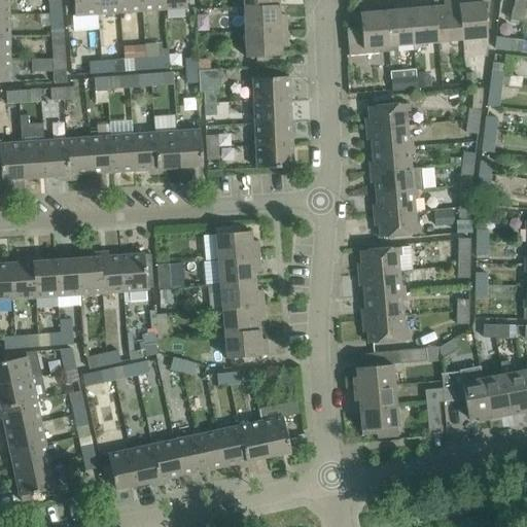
[(0,0),(0,13),(9,14),(8,0),(0,0)]
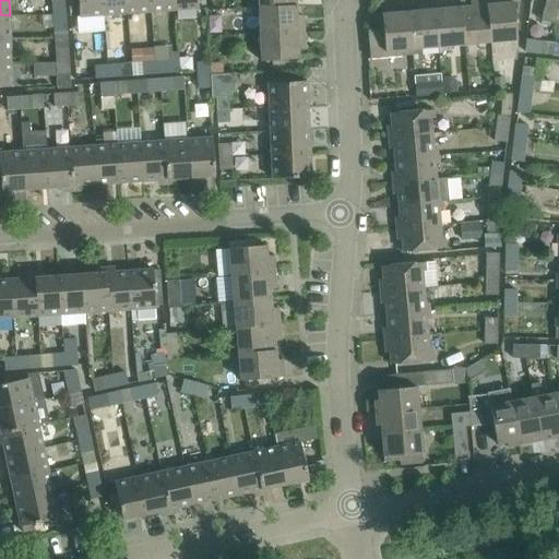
[(50,0),(52,12),(64,11),(62,0),(50,0)]
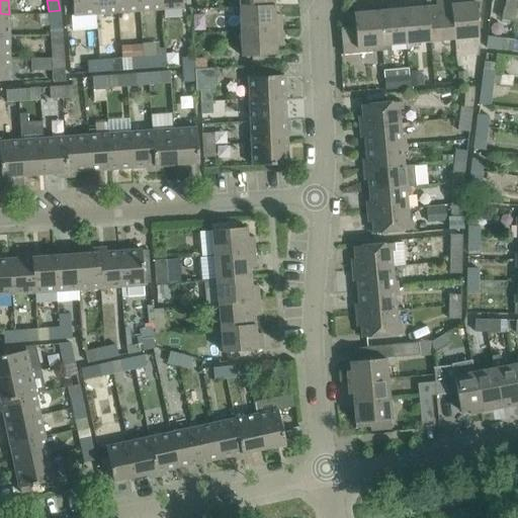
[(72,0),(73,13),(95,12),(94,0),(72,0)]
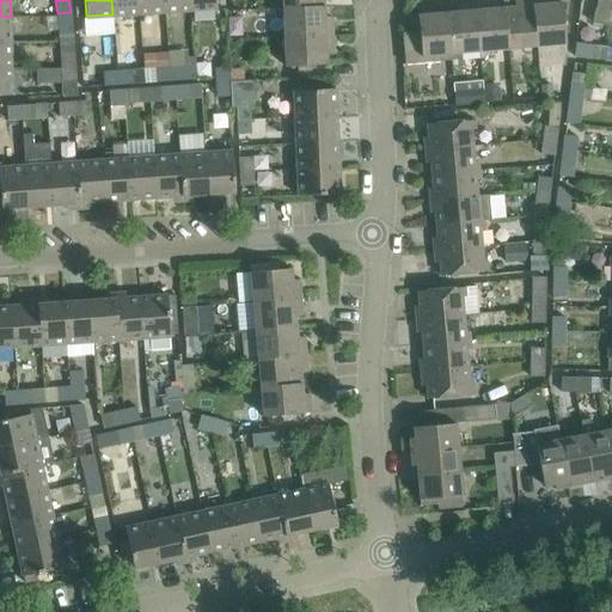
[(111,0),(112,14),(139,12),(138,0),(111,0)]
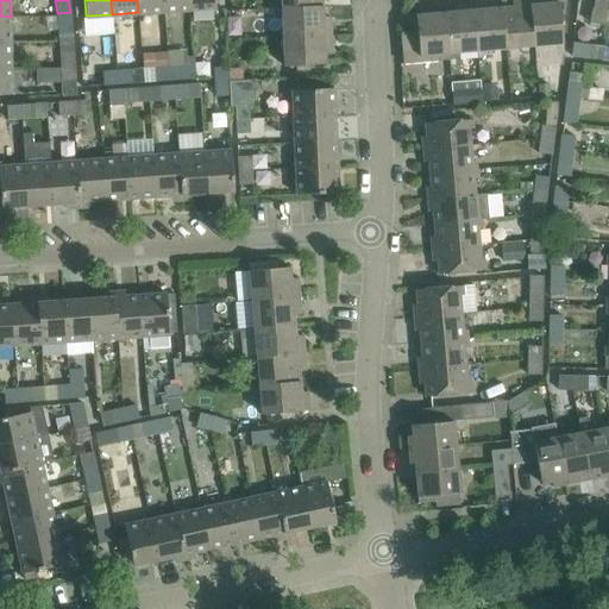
[(137,0),(138,12),(164,11),(162,0),(137,0)]
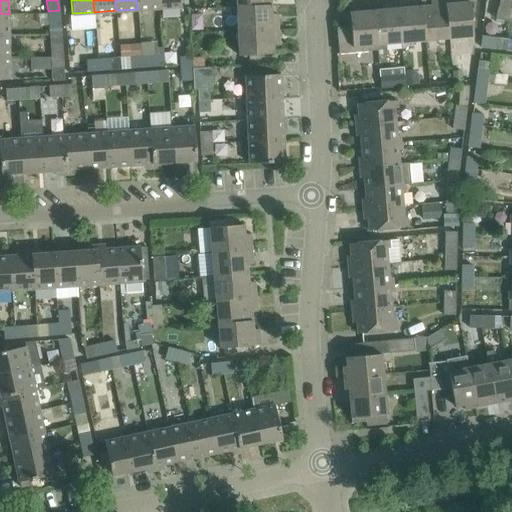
[(136,0),(138,9),(159,7),(158,0),(136,0)]
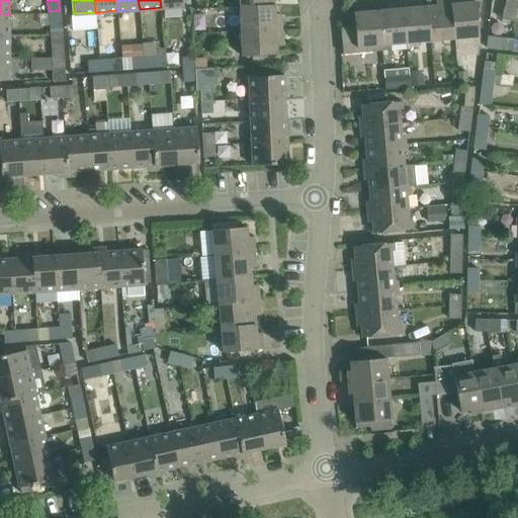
[(430,41),(454,39),(450,0),(435,0),(436,6),(427,6),(430,41)]
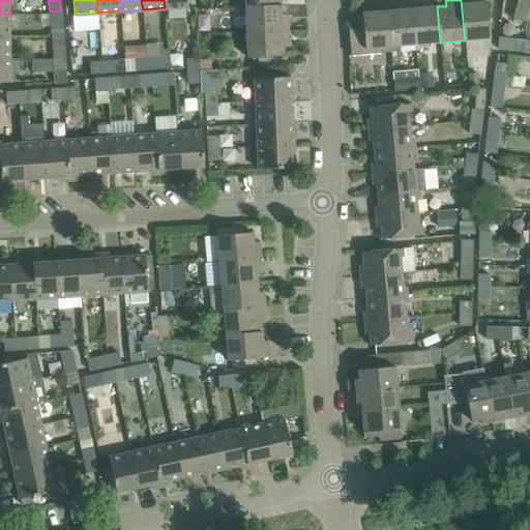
[(490,38),(487,2),(476,3),(476,0),(461,0),(465,40),(490,38)]
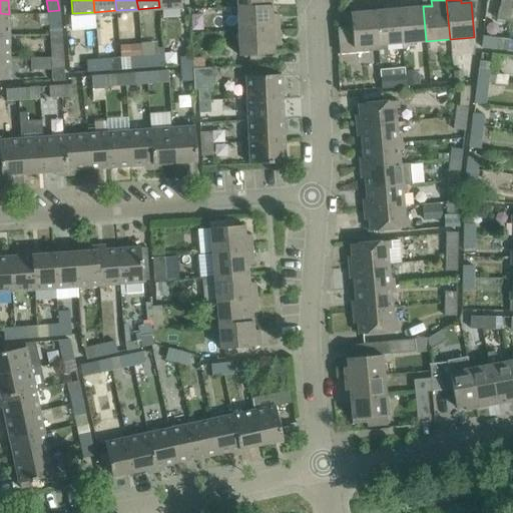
[(512,22),(512,16),(512,0),(500,0),(499,8),(498,8),(496,19),(512,22)]
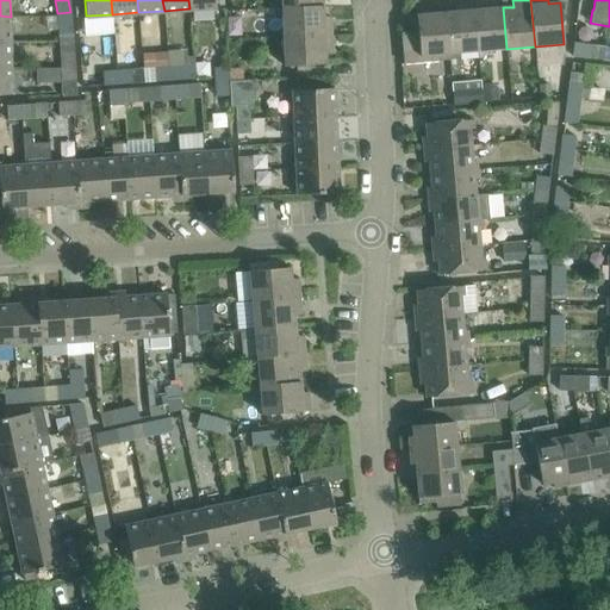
[(491,1),(473,4),(478,53),(506,49),(503,7),(492,8),(491,1)]
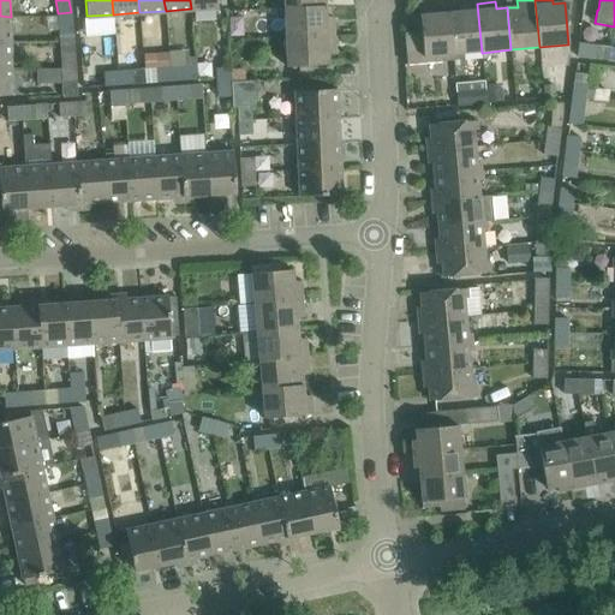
[(460,12),(449,13),(453,61),(454,67),(464,66),(463,54),(482,53),(477,4),(459,5),(460,12)]
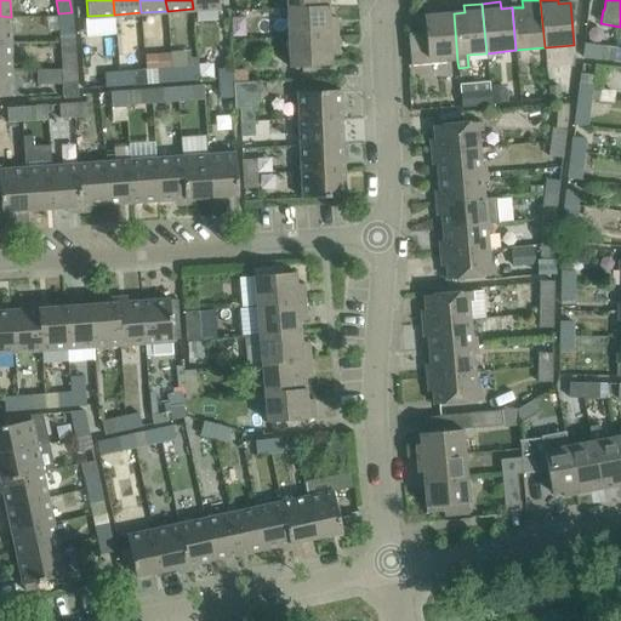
[(289,38),(337,35),(337,17),(330,18),(329,5),(286,7),(289,38)]
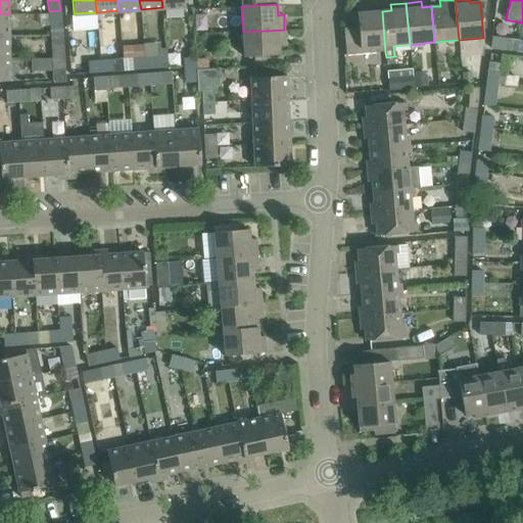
[(385,52),(382,11),(373,12),(372,6),(357,7),(358,28),(343,29),(345,55),(385,52)]
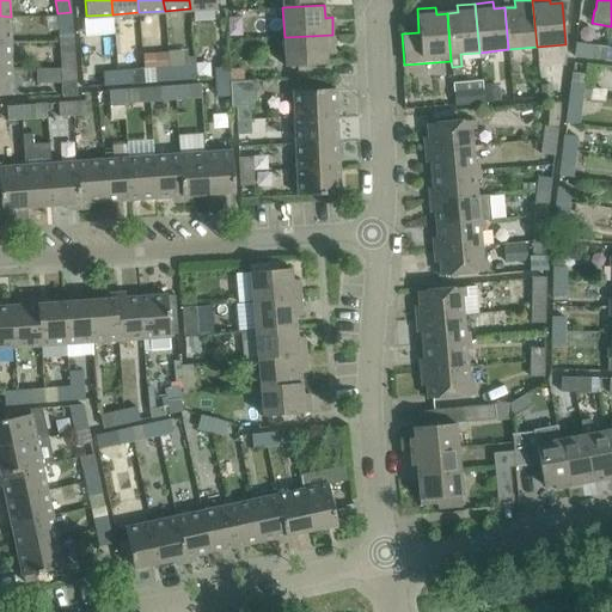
[(59,28),(72,26),(71,12),(57,13),(59,28)]
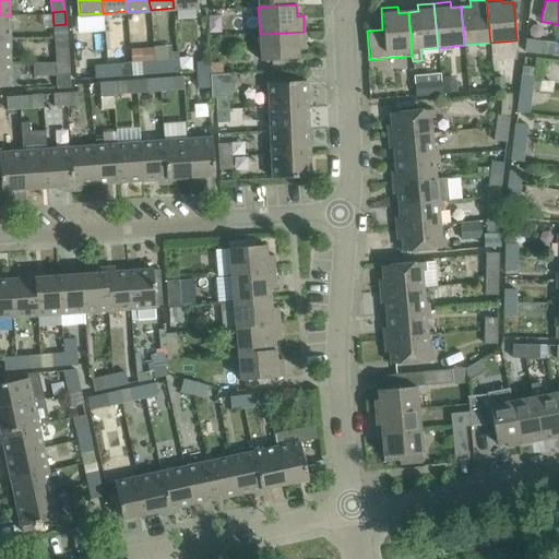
[(0,38),(10,39),(10,15),(0,14),(0,38)]
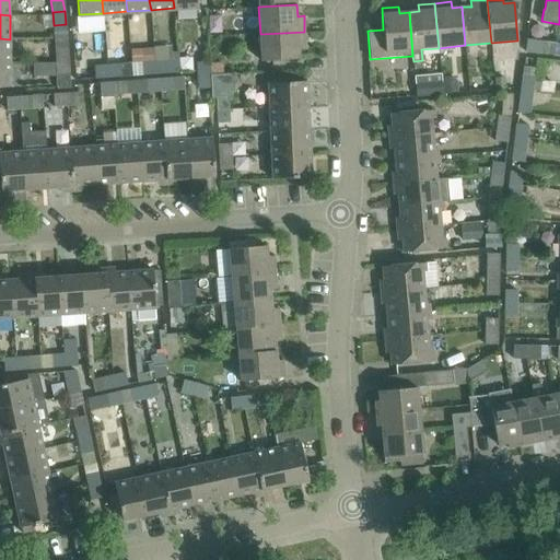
[(218,19),(209,20),(209,32),(222,32),(222,23),(218,19)]
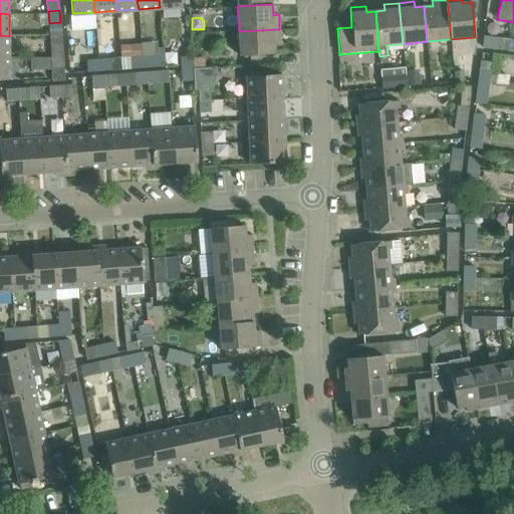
[(240,55),(274,54),(274,44),(280,44),(279,29),(239,31),(240,55)]
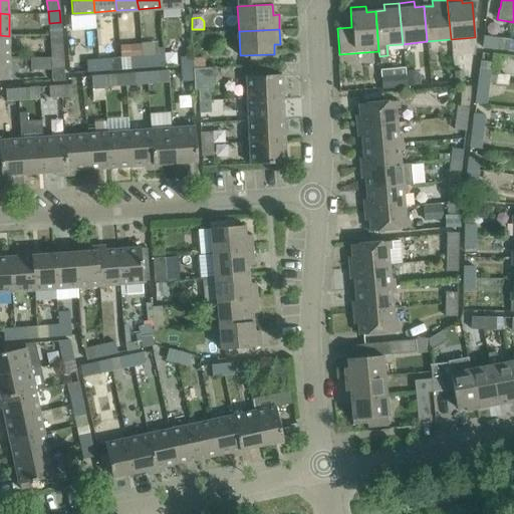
[(497,47),(499,36),(483,34),(481,45),(497,47)]
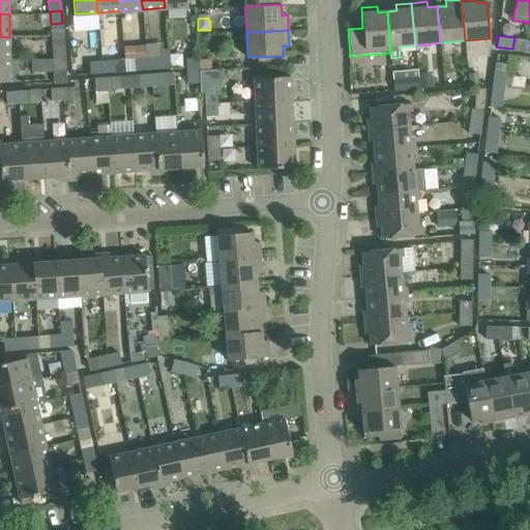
[(0,59),(9,60),(9,37),(0,36),(0,59)]
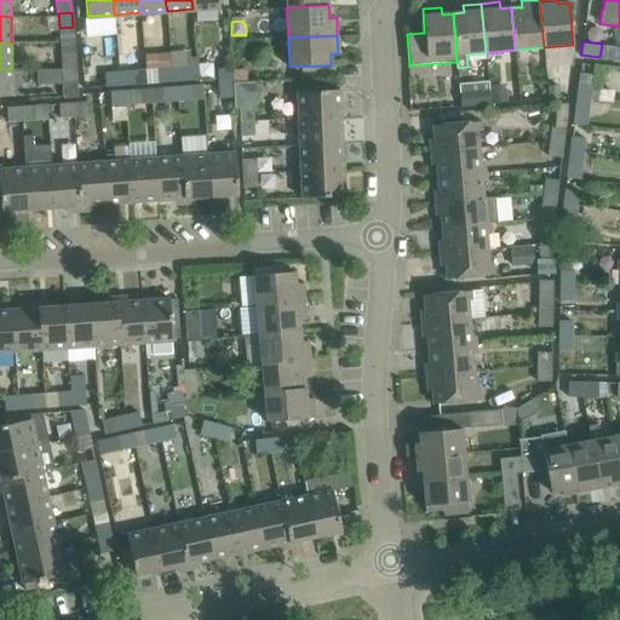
[(190,51),(170,52),(171,68),(177,67),(197,65),(196,56),(190,56),(190,51)]
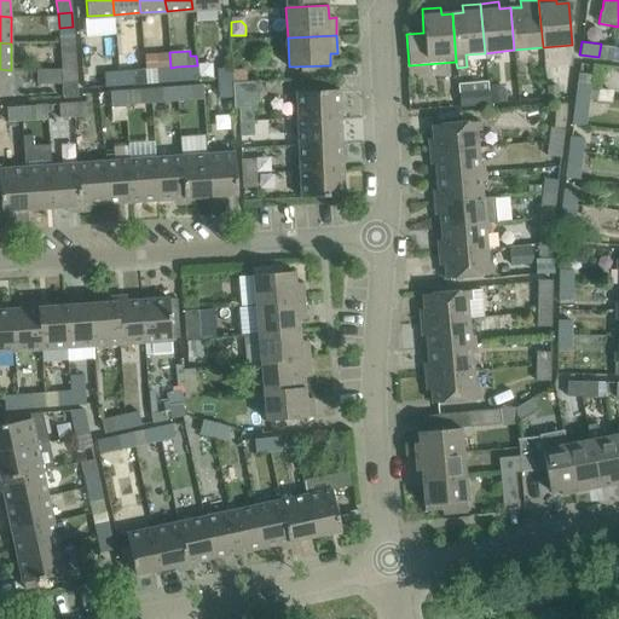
[(61,67),(75,65),(74,52),(61,52),(61,67)]
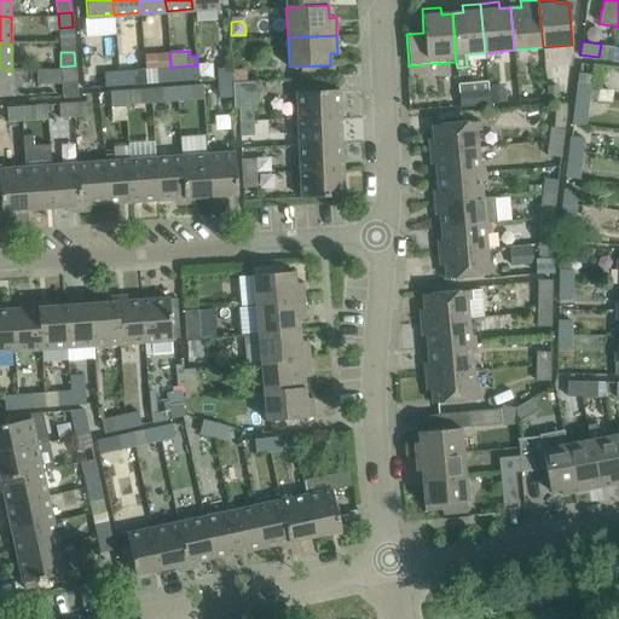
[(143,53),(144,69),(156,68),(171,68),(169,52),(143,53)]
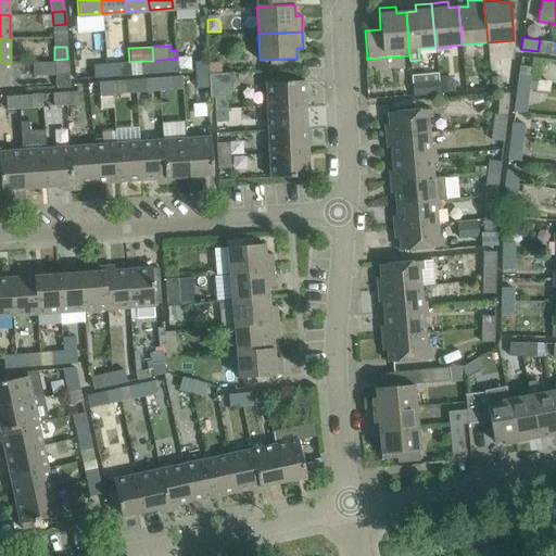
[(67,59),(54,60),(55,75),(68,74),(67,59)]
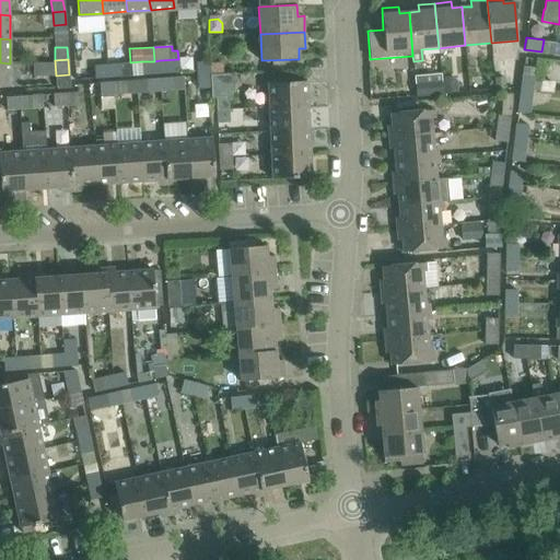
[(178,59),(160,60),(161,74),(179,73),(179,72),(178,59)]
